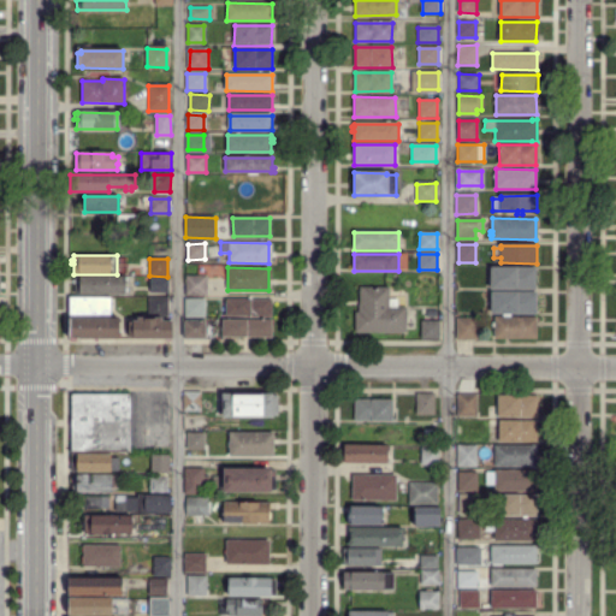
[(535,290),(491,289),(491,267),(534,267),(535,290)]
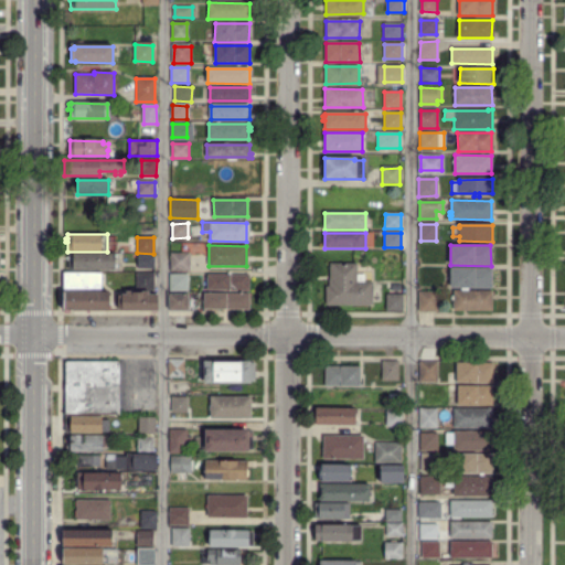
[(70,269),(70,254),(115,255),(115,265),(117,265),(117,268),(115,268),(115,269),(70,269)]
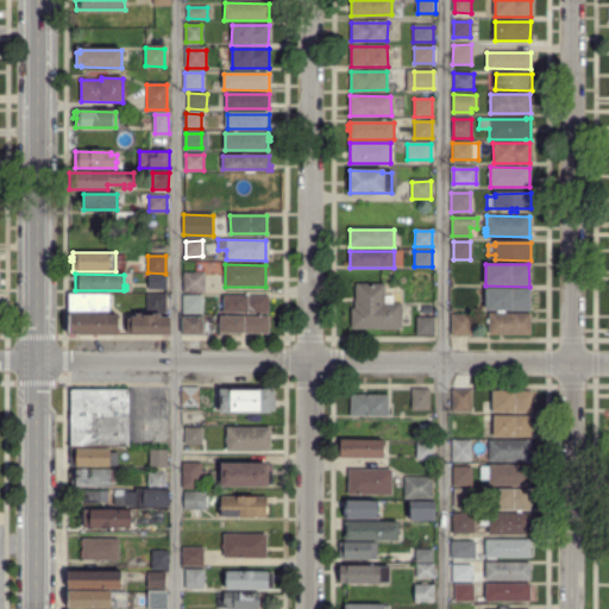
[(205,292),(184,292),(184,274),(205,274),(205,292)]
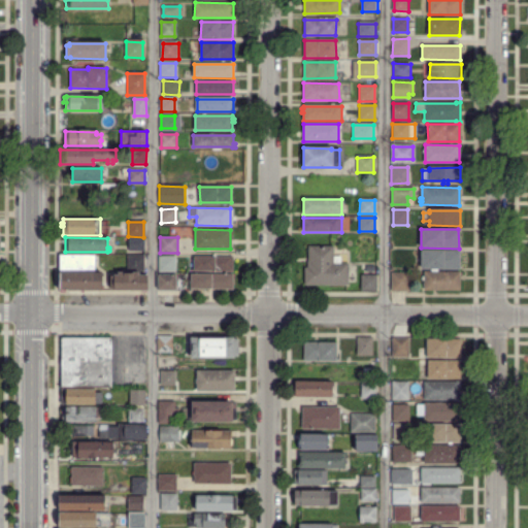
[(143,251),(129,251),(129,238),(143,238),(143,251)]
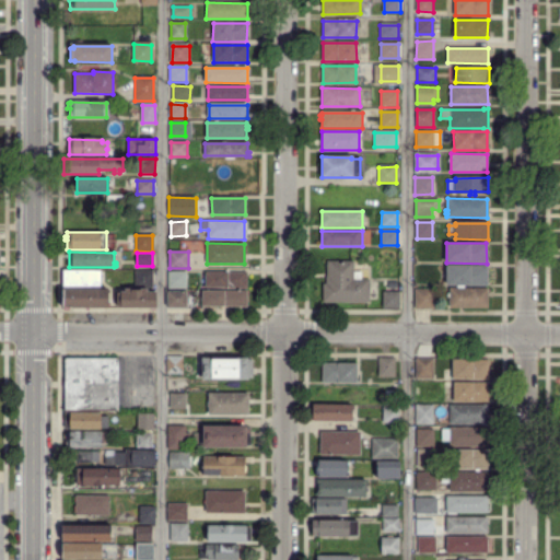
[(324,302),(325,283),(328,283),(328,261),(354,261),(354,280),(371,280),(370,303),(324,302)]
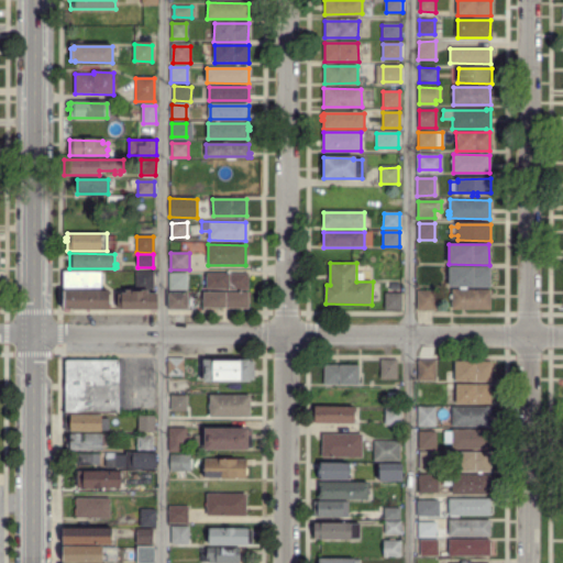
[(489,287),(449,286),(449,267),(490,268),(489,287)]
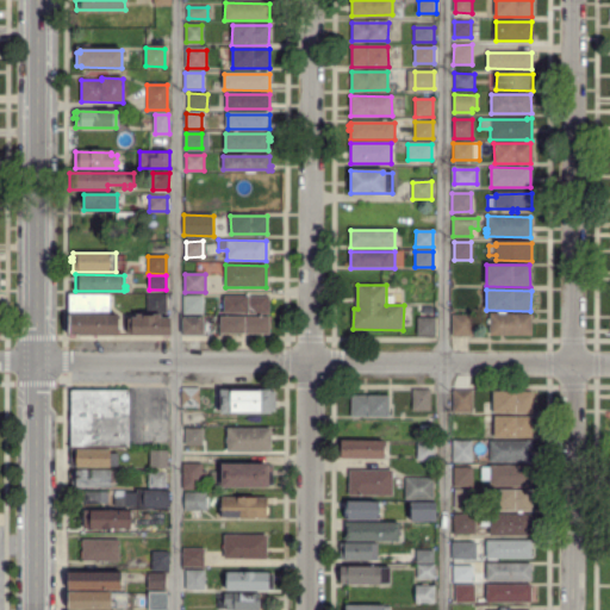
[(110,316),(69,316),(69,296),(110,296),(110,316)]
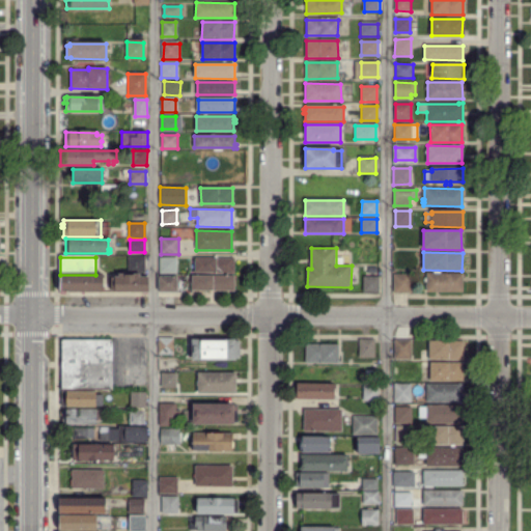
[(144,273),(129,273),(129,258),(144,258),(144,273)]
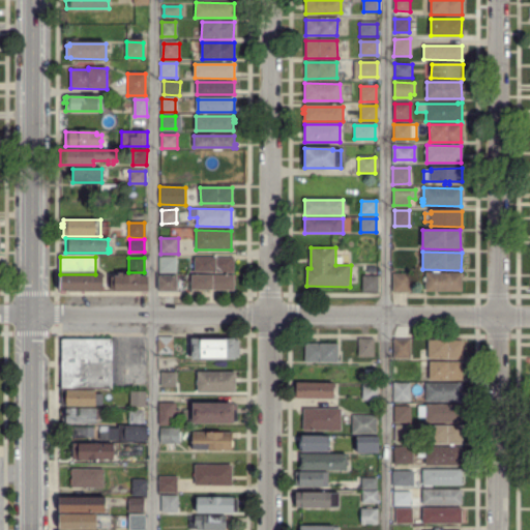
[(195,271),(195,258),(234,258),(233,271),(195,271)]
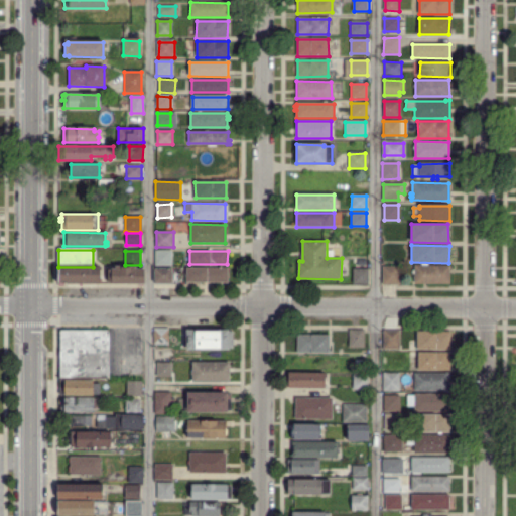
[(171,266),(155,266),(155,252),(171,252),(171,266)]
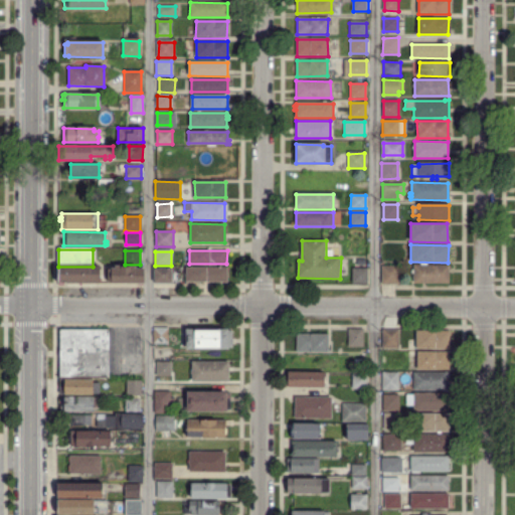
[(413,283),(413,274),(411,274),(411,270),(413,270),(413,266),(448,266),(449,283),(413,283)]
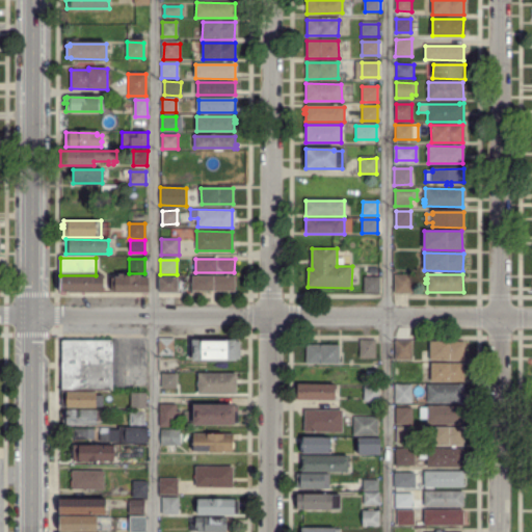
[(60,275),(96,275),(102,275),(102,291),(60,291),(60,275)]
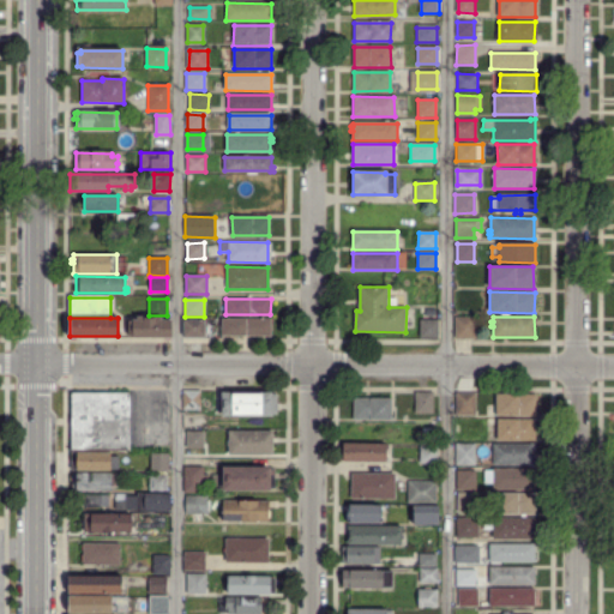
[(133,338),(133,336),(130,336),(130,321),(137,321),(137,318),(161,318),(161,320),(169,321),(169,338),(133,338)]
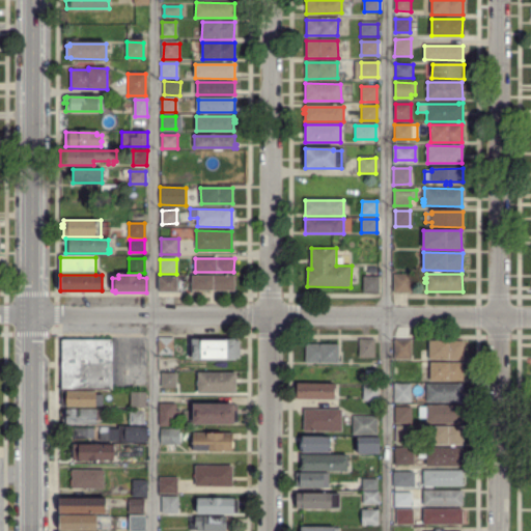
[(394,292),(395,275),(411,275),(410,292),(394,292)]
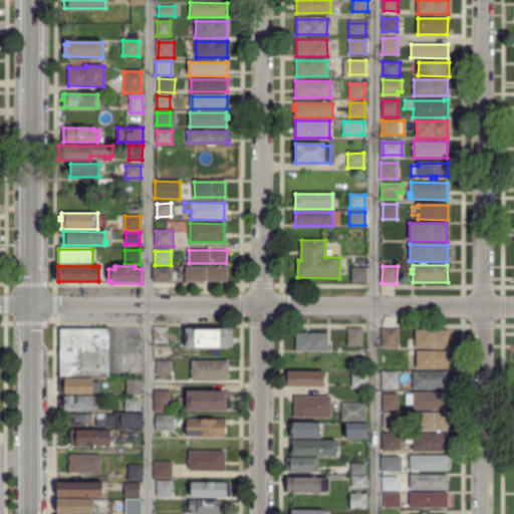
[(186,282),(186,268),(226,268),(226,282),(186,282)]
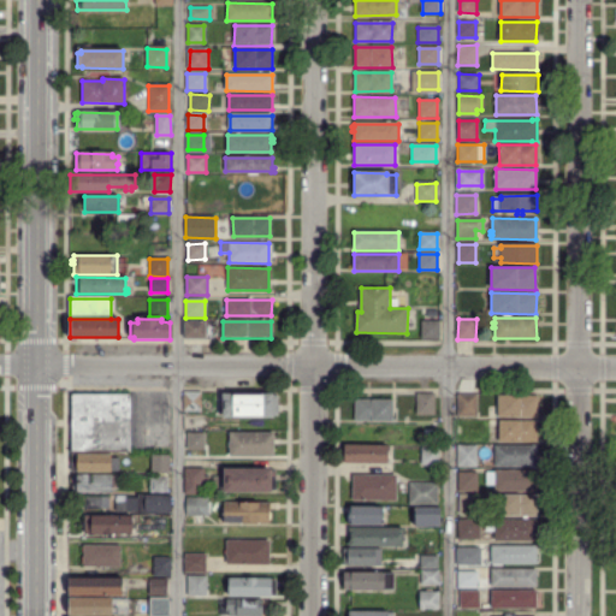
[(422,321),(440,321),(440,338),(422,338),(422,321)]
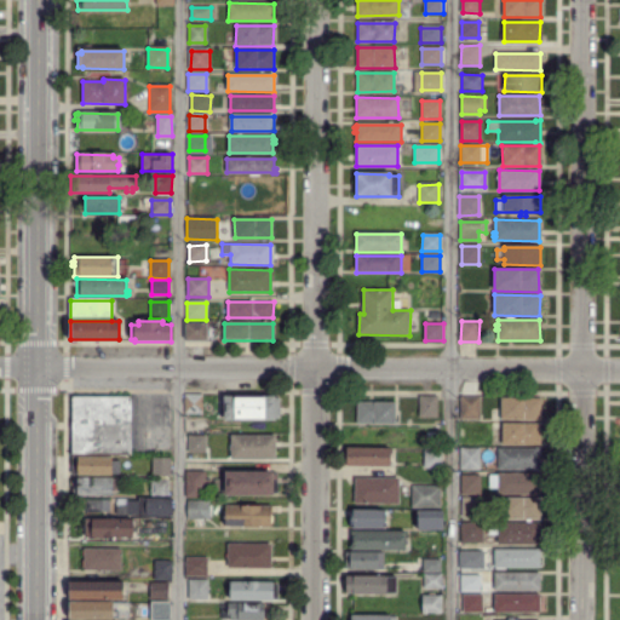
[(206,340),(187,340),(187,325),(206,325),(206,340)]
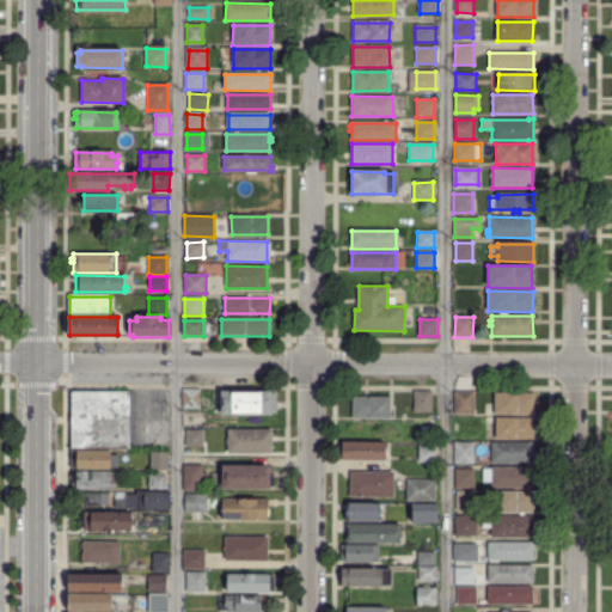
[(199,407),(184,407),(184,390),(199,390),(199,407)]
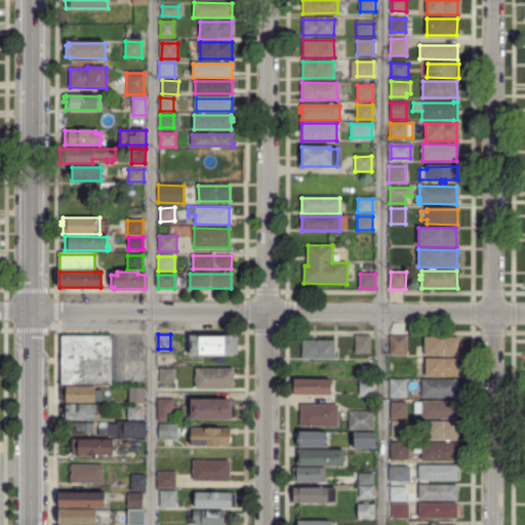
[(61,385),(61,336),(111,336),(111,385),(61,385)]
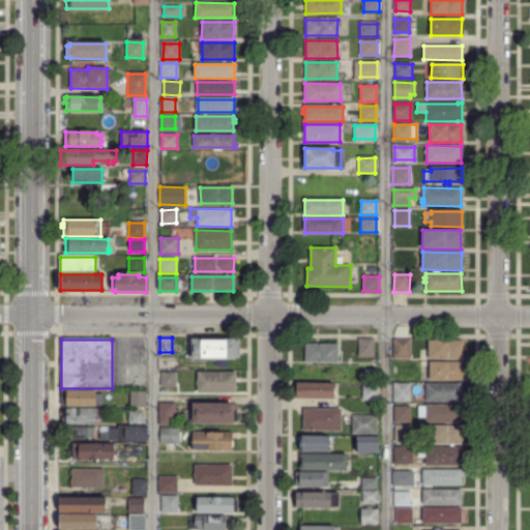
[(192,358),(192,340),(239,340),(238,358),(192,358)]
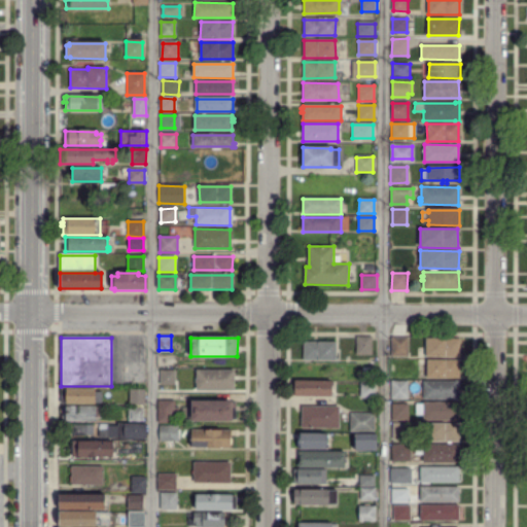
[(371,353),(357,353),(357,338),(371,338),(371,353)]
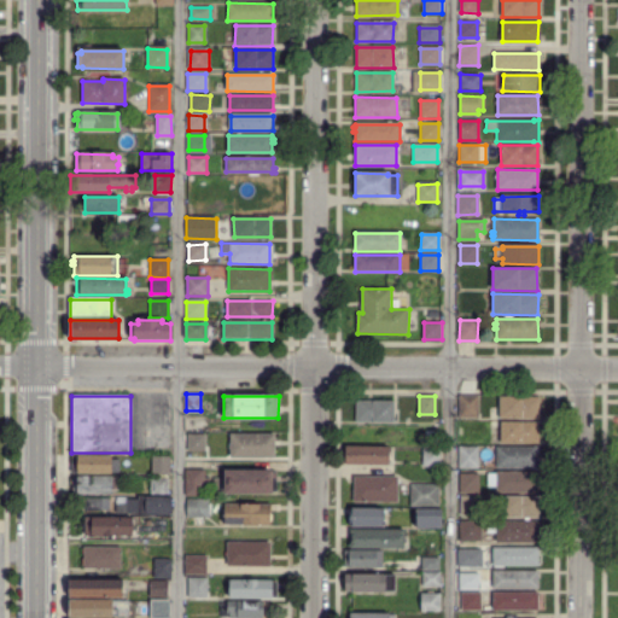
[(459,418),(459,396),(478,396),(478,418),(459,418)]
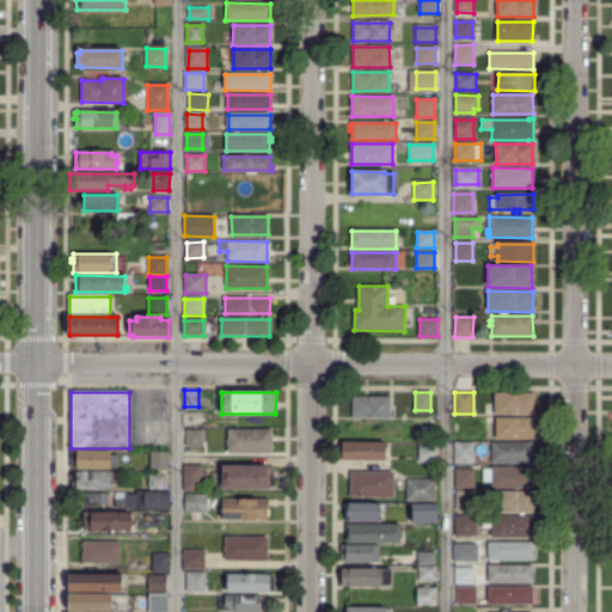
[(495,415),(495,393),(533,395),(533,415),(495,415)]
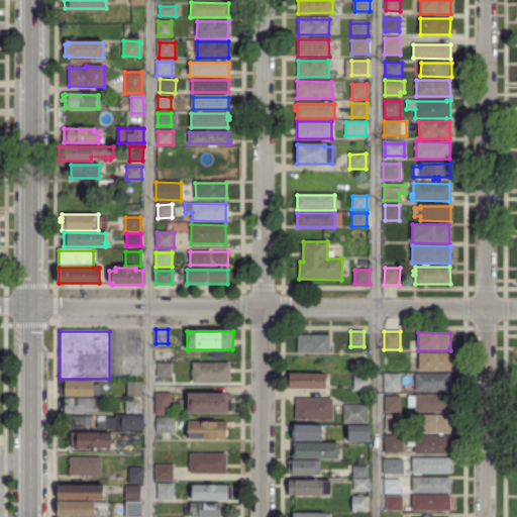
[(308,355),(305,355),(305,352),(298,352),(298,336),(307,336),(307,333),(310,333),(310,336),(328,336),(328,352),(308,352),(308,355)]
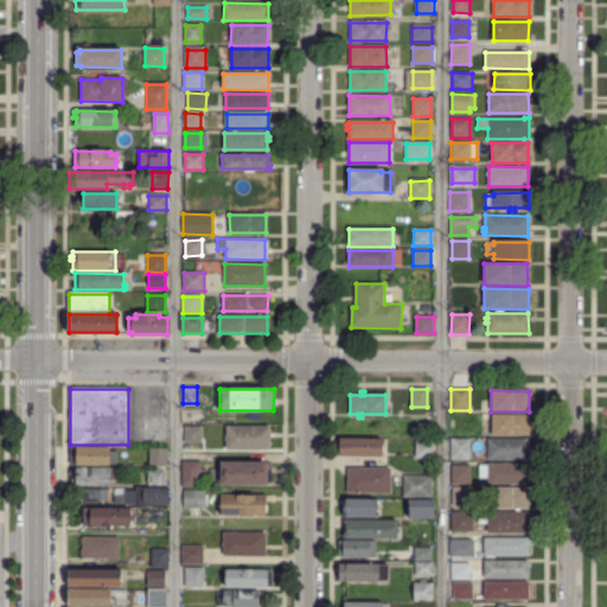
[(529,436),(492,435),(492,415),(529,416),(529,436)]
